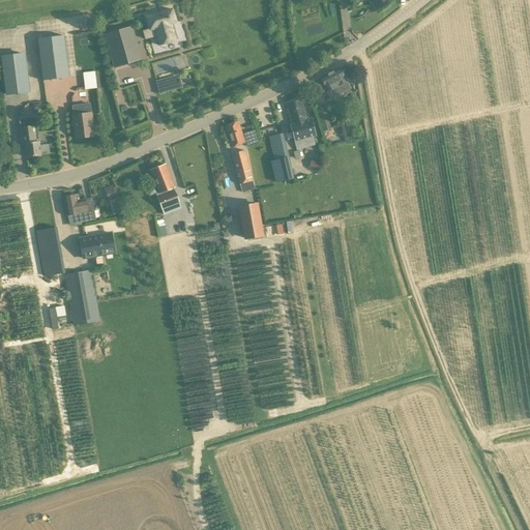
[(149,28),(142,30),(145,39),(151,37),(151,35),(154,34),(158,47),(175,41),(171,26),(175,24),(172,10),(146,18),(149,28)]
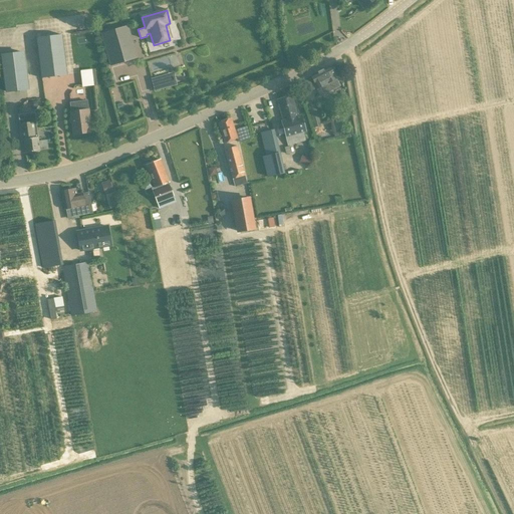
[(127,25),(101,33),(110,65),(137,57),(127,25)]
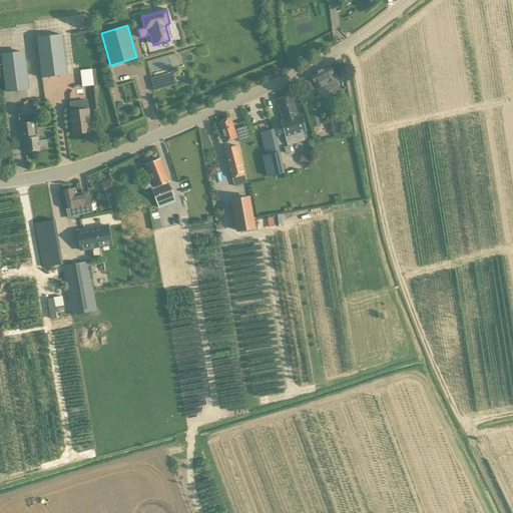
[(61,35),(37,38),(42,78),(66,75),(61,35)]
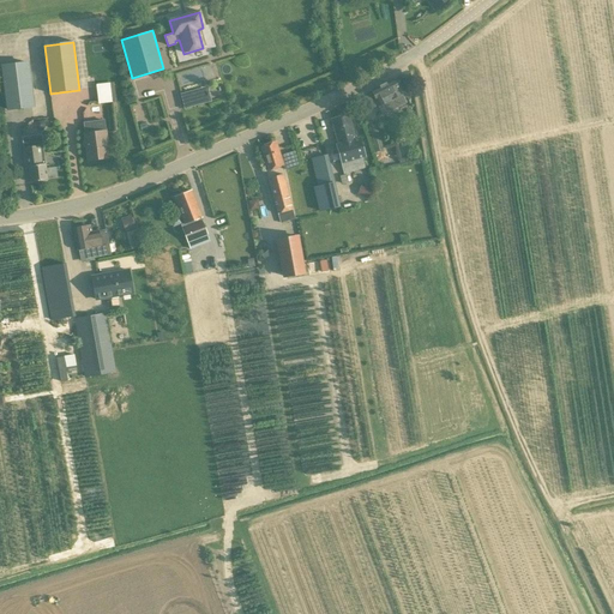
[(7,110),(34,107),(28,62),(1,66),(7,110)]
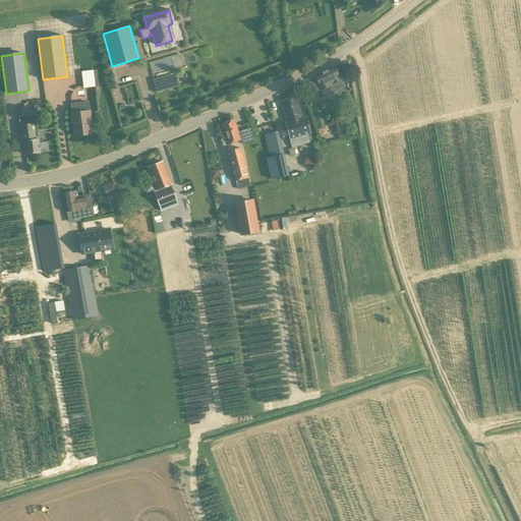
[(151,62),(153,73),(172,68),(170,58),(151,62)]
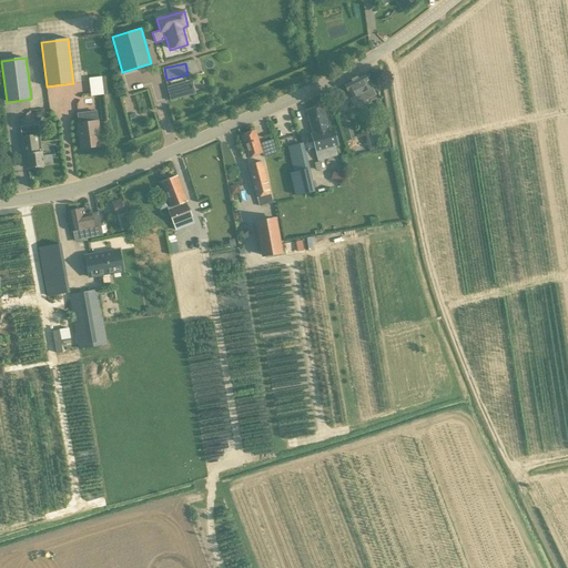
[(366,100),(375,95),(364,73),(344,83),(347,92),(351,98),(362,92),(366,100)]
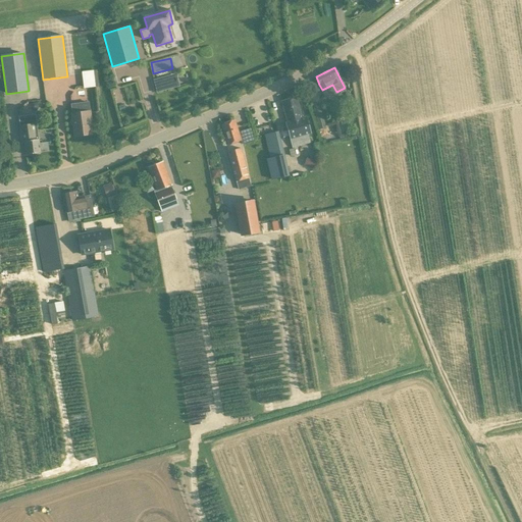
[(93,70),(82,71),(84,88),(95,87),(93,70)]
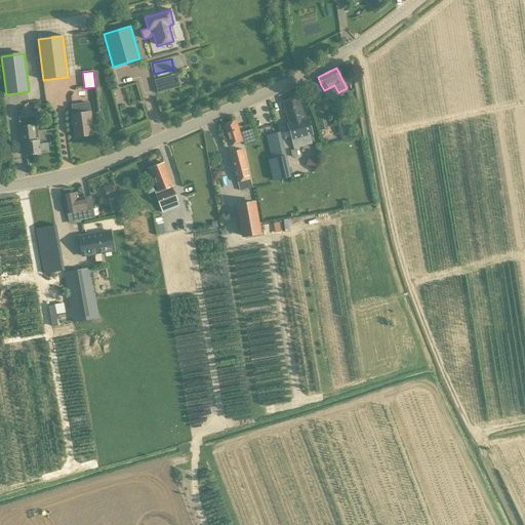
[(167,77),(154,80),(158,92),(170,88),(167,77)]
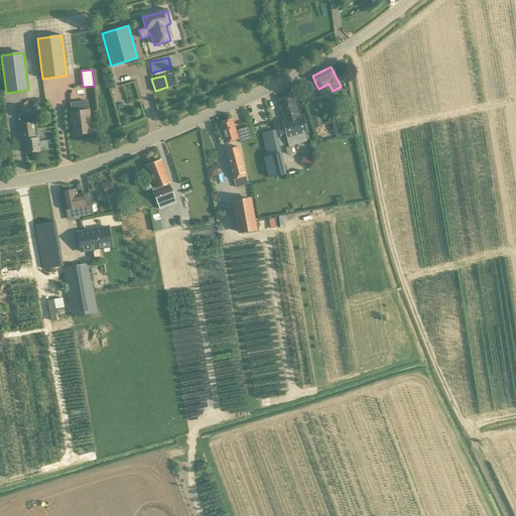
[(302,117),(298,118),(293,97),(278,101),(284,121),(282,122),(289,146),(306,141),(303,133),(306,132),(302,117)]
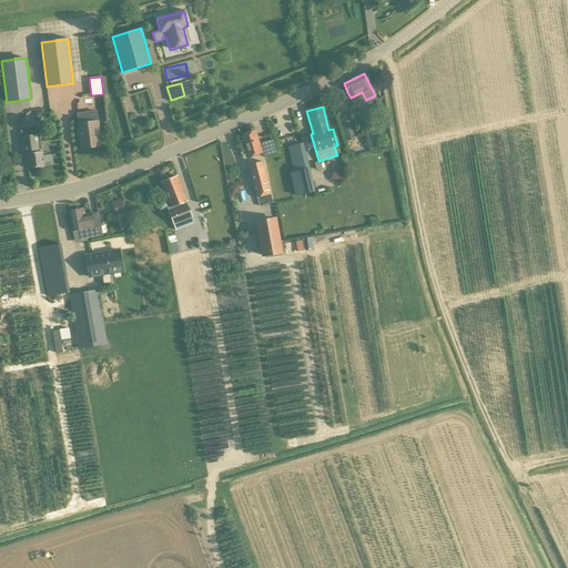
[(97,111),(77,113),(78,123),(79,123),(82,149),(99,146),(98,135),(100,135),(97,111)]
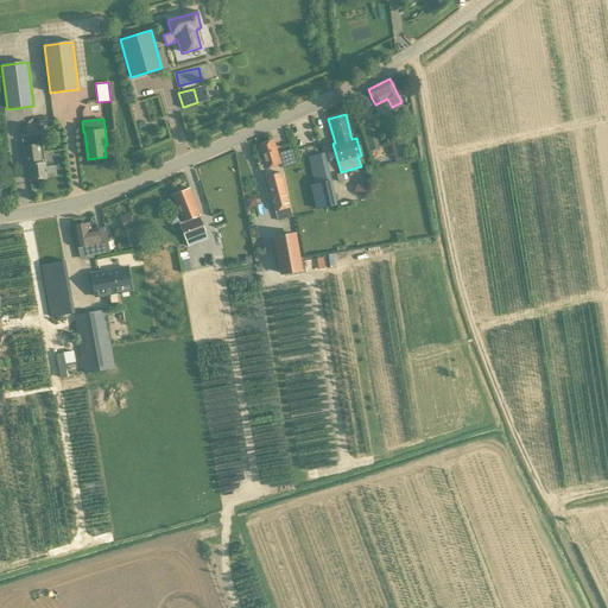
[(379,149),(372,122),(363,125),(371,151),(379,149)]
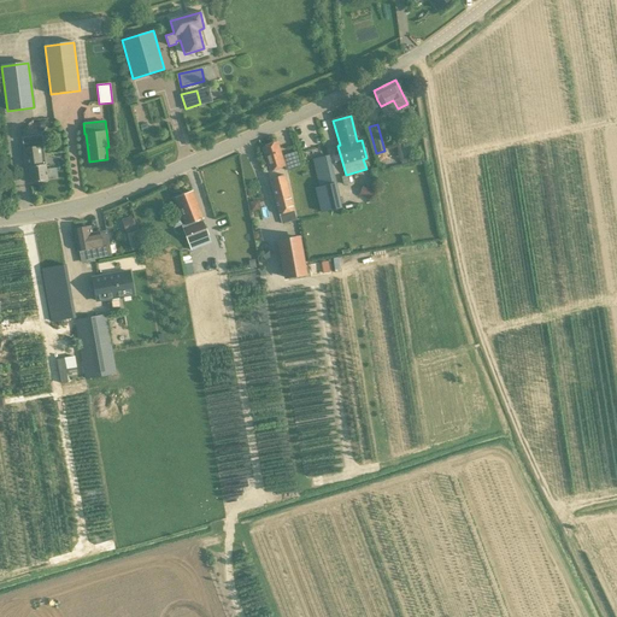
[(46,164),(45,165),(41,135),(22,137),(23,148),(25,170),(28,170),(30,183),(47,182),(46,164)]
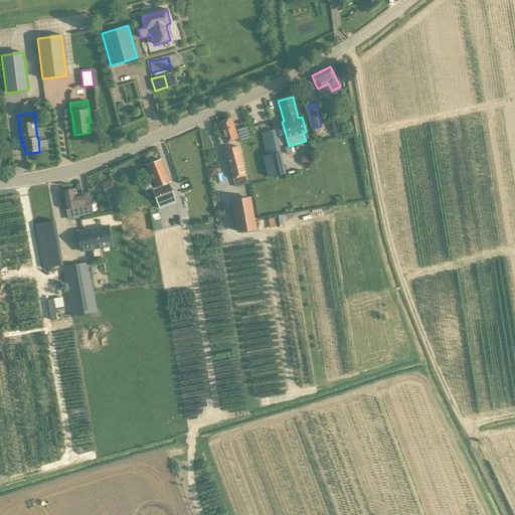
[(231,119),(218,123),(224,143),(237,139),(238,142),(244,140),(241,128),(235,130),(231,119)]
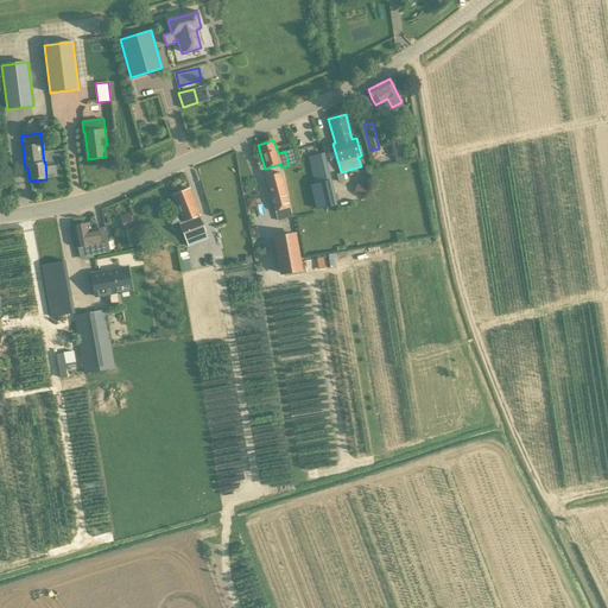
[(336,204),(324,153),(309,157),(315,184),(311,185),(317,209),(336,204)]
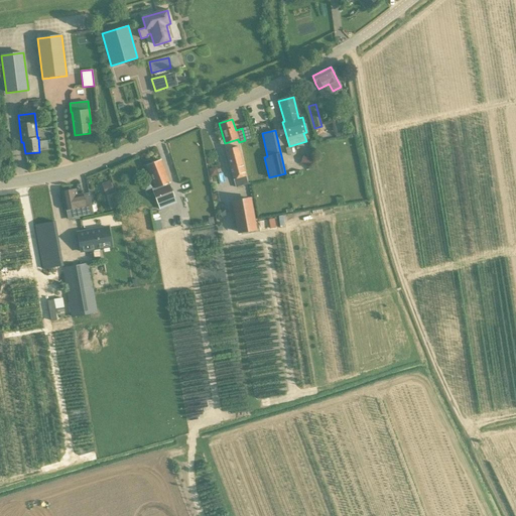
[(226,149),(234,179),(235,187),(248,184),(246,176),(238,146),(226,149)]
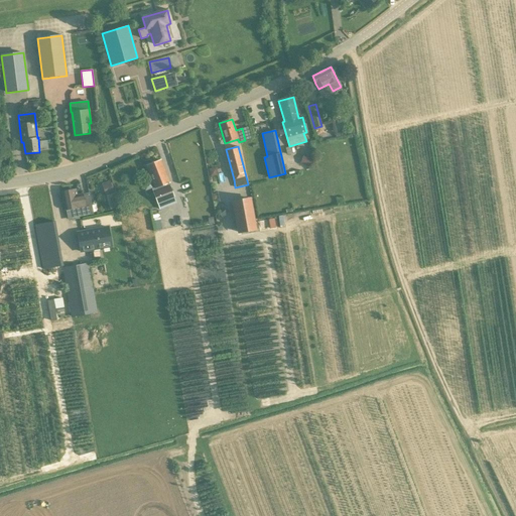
[(314,158),(303,154),(300,163),(311,167),(314,158)]
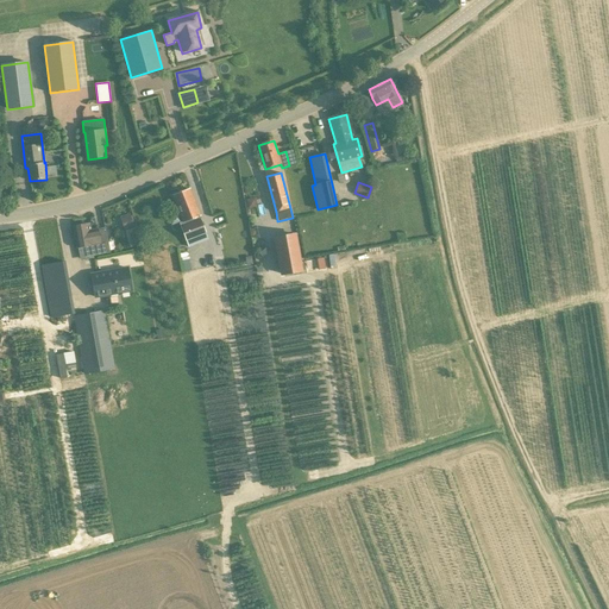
[(190,189),(173,195),(183,223),(184,225),(200,219),(199,215),(200,215),(190,189)]
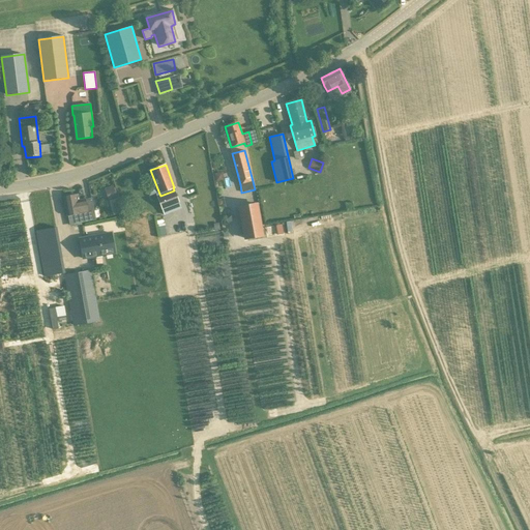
[(105,188),(108,201),(116,199),(113,185),(105,188)]
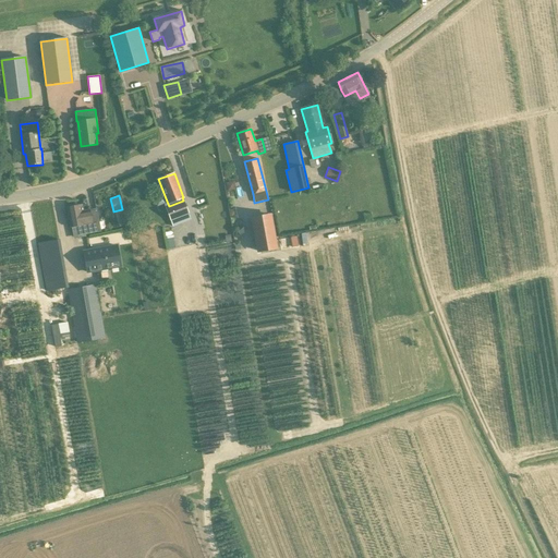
[(169,206),(166,207),(172,226),(185,221),(183,216),(189,214),(183,201),(169,206)]
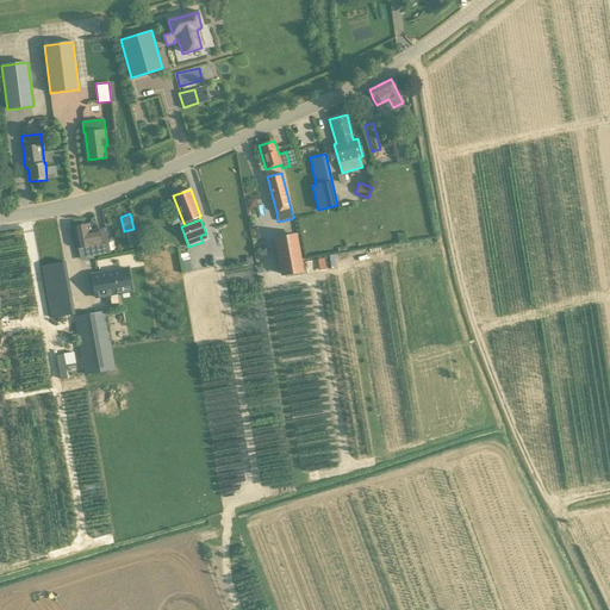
[(87,224),(73,228),(76,248),(80,248),(81,251),(92,250),(93,256),(107,254),(105,242),(107,242),(105,228),(88,231),(87,224)]
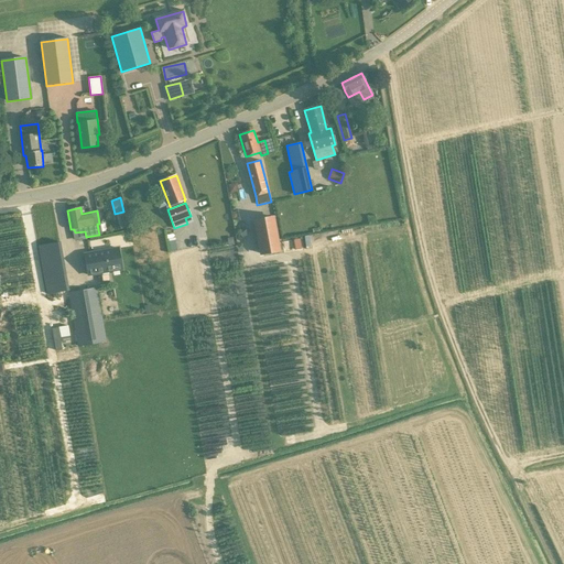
[(279,251),(273,219),(258,221),(263,253),(279,251)]
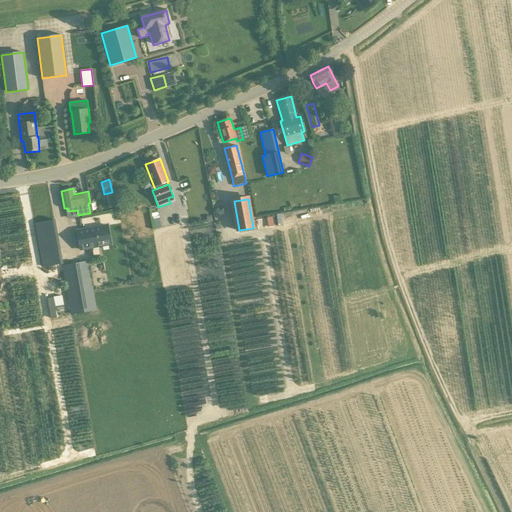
[(152,217),(154,229),(161,227),(159,216),(152,217)]
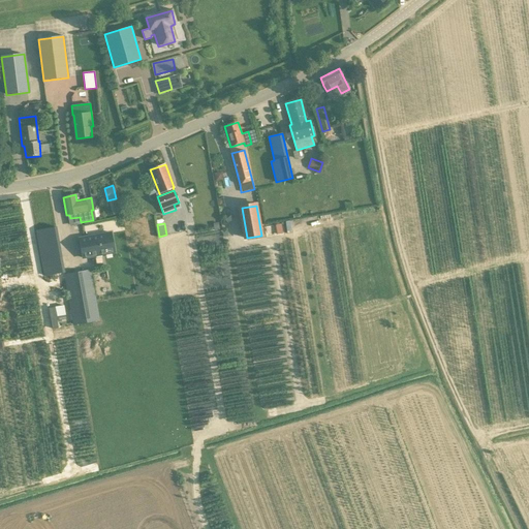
[(275,225),(267,226),(268,235),(276,234),(275,225)]
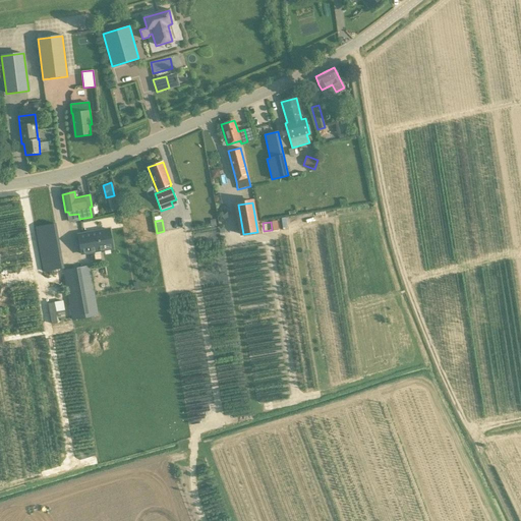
[(55,224),(36,227),(38,237),(57,234),(55,224)]
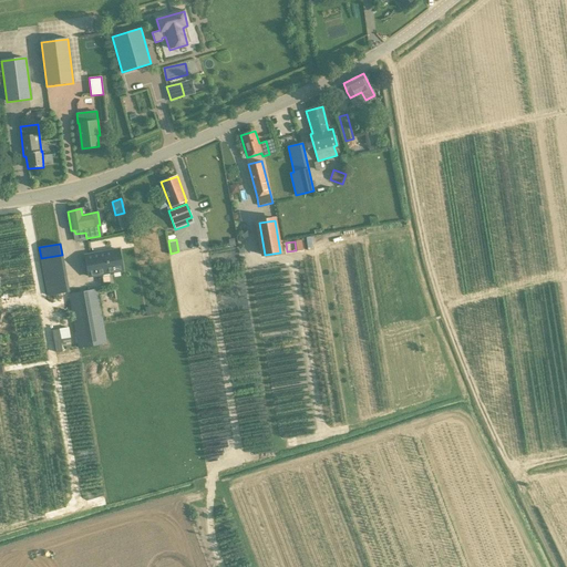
[(123,270),(119,249),(85,256),(89,277),(123,270)]
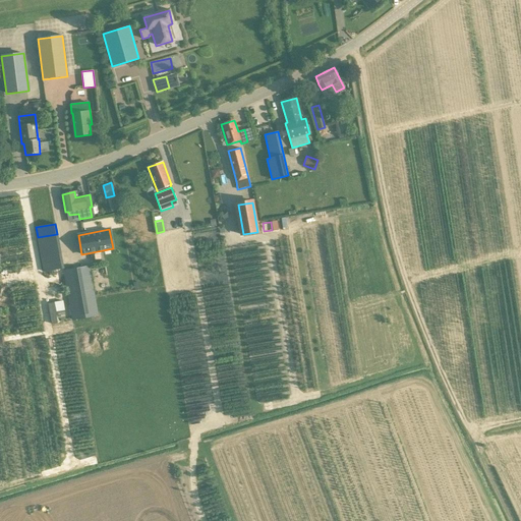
[(43,263),(44,272),(63,268),(62,258),(43,263)]
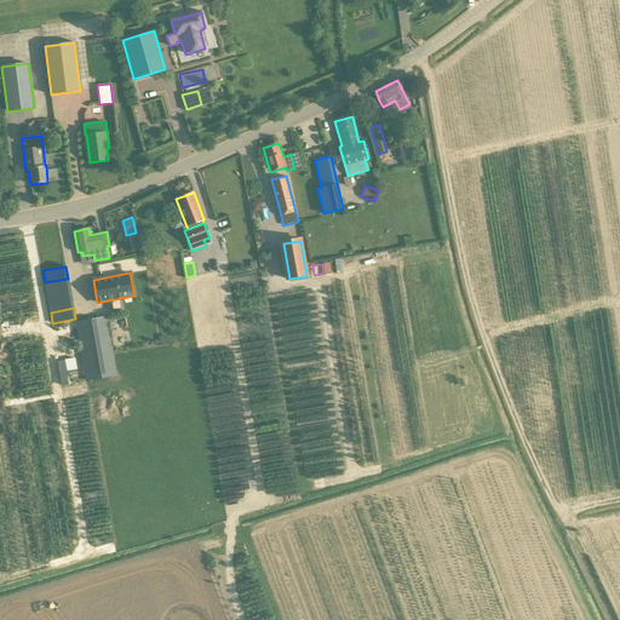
[(86,380),(116,375),(105,316),(85,321),(76,322),(86,380)]
